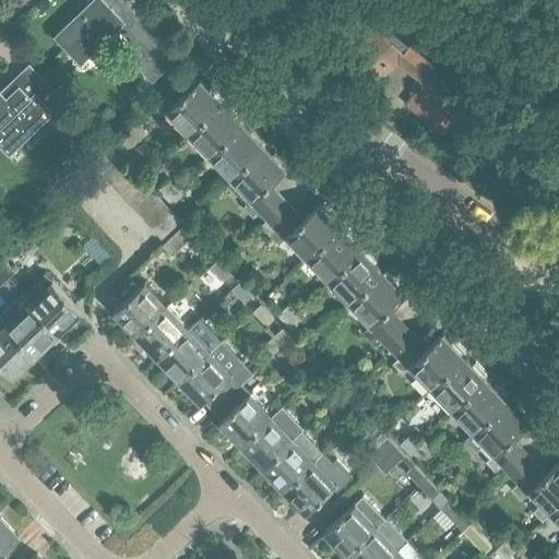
[(90,0),(54,35),(80,62),(117,27),(142,52),(132,61),(140,70),(141,69),(153,82),(178,58),(166,45),(167,44),(125,0),(90,0)]
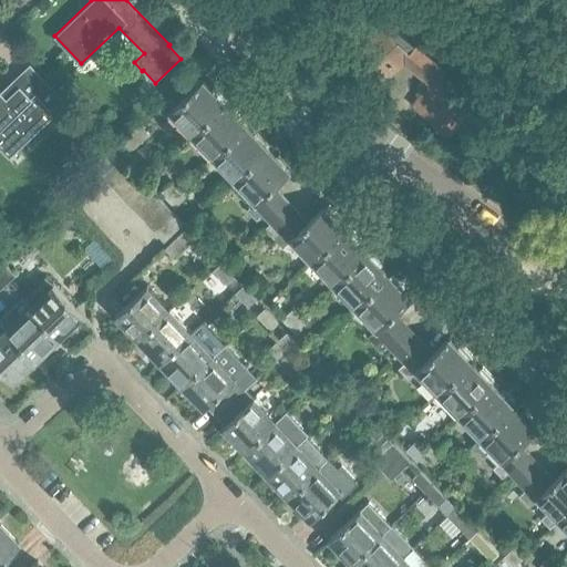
[(439,78),(445,71),(415,45),(409,53),(382,26),(342,62),(372,94),(388,80),(383,74),(398,61),(426,85),(410,104),(447,136),(473,106),(439,78)]
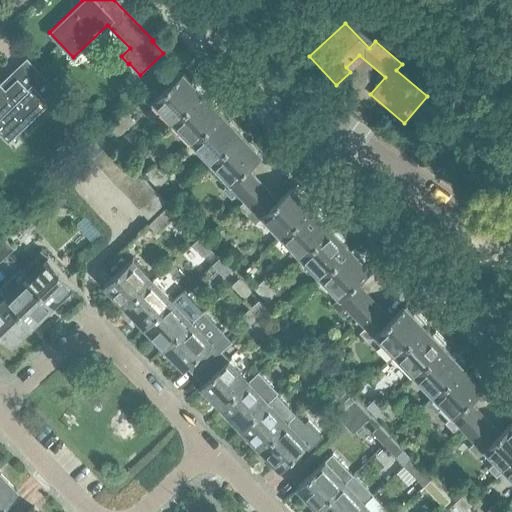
[(0,130),(9,140),(49,101),(59,92),(27,58),(12,73),(17,78),(7,88),(0,80),(0,130)]
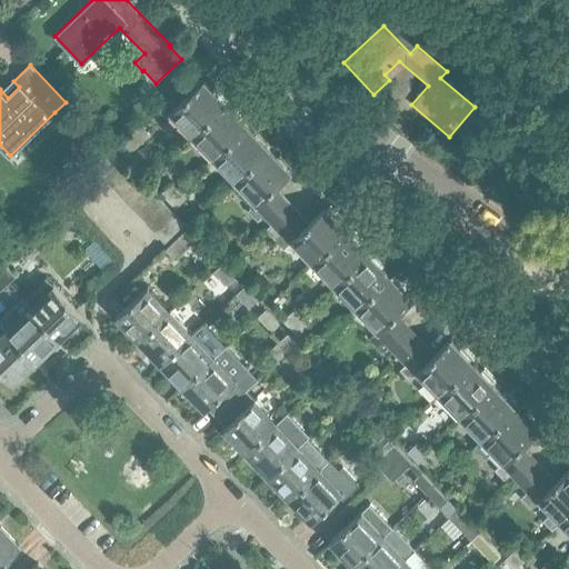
[(193,133),(225,103),(203,80),(171,110),(193,133)]
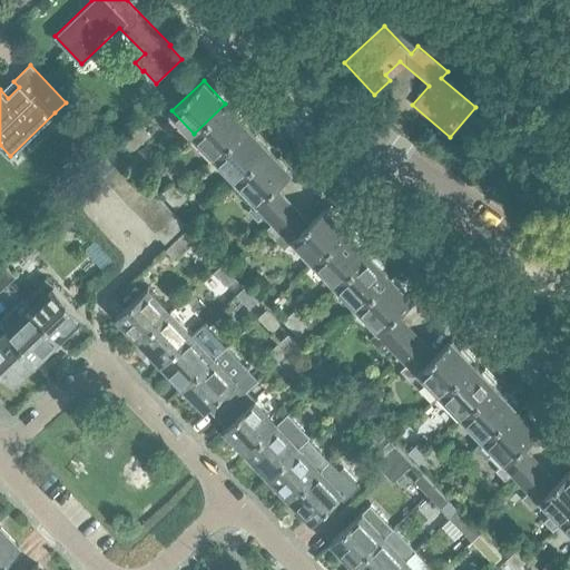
[(225,104),(194,134),(215,156),(247,126),(225,104)]
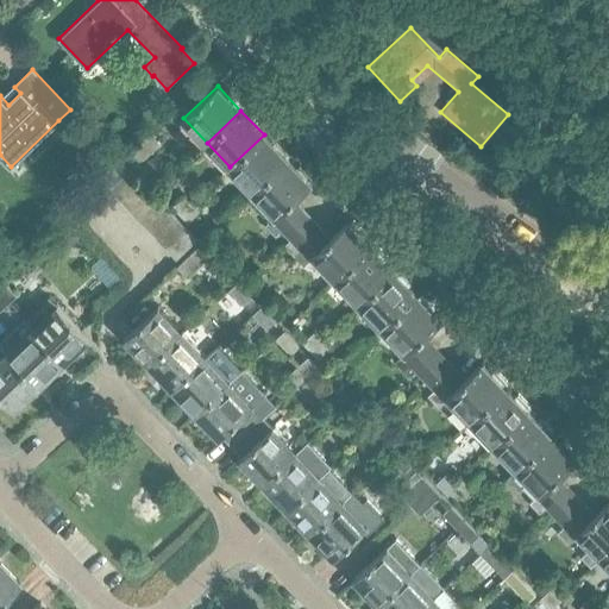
[(150,132),(125,155),(136,167),(159,143),(150,132)]
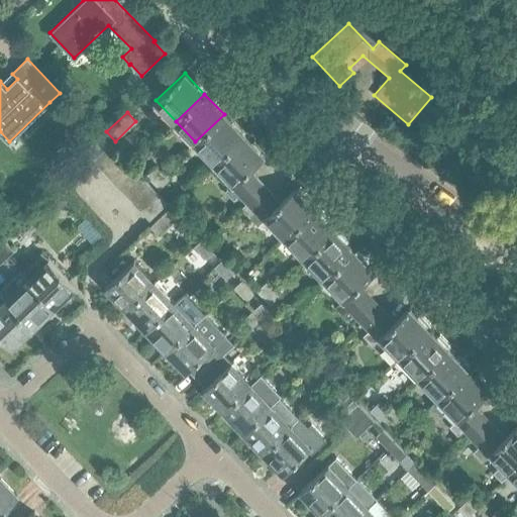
[(224,114),(195,141),(215,163),(243,135),(224,114)]
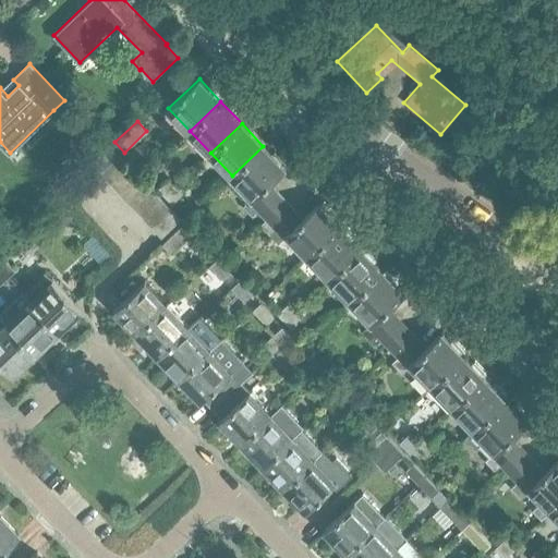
[(97,133),(84,145),(95,157),(108,145),(97,133)]
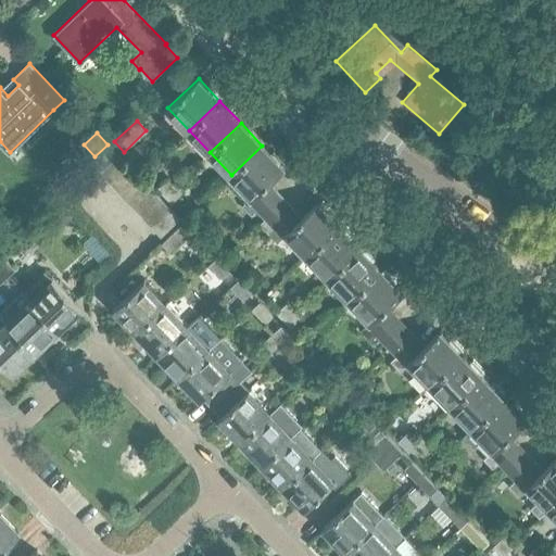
[(101,173),(119,155),(110,146),(91,163),(101,173)]
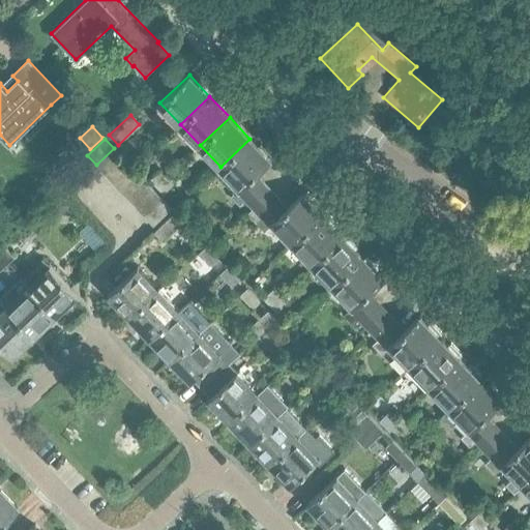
[(270,159),(249,139),(221,167),(240,187),(231,196),(239,204),(244,200),(253,209),(271,190),(256,173),(270,159)]
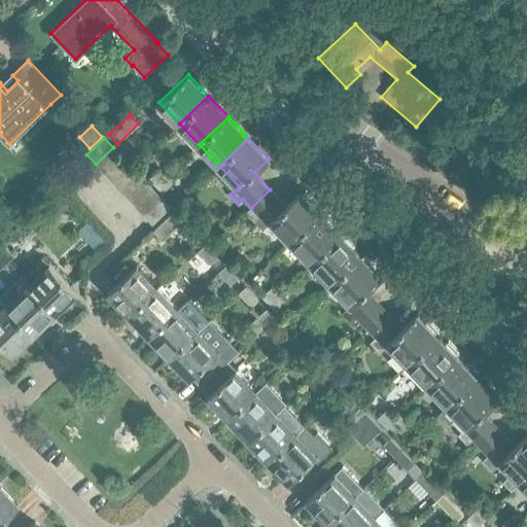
[(121,155),(113,147),(96,164),(104,173),(121,155)]
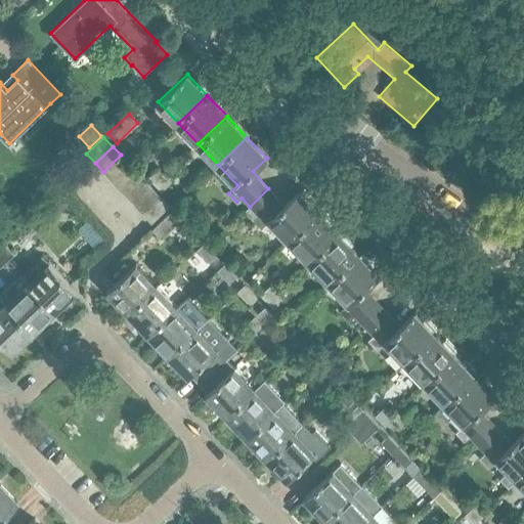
[(121,155),(103,172),(112,180),(129,164),(121,155)]
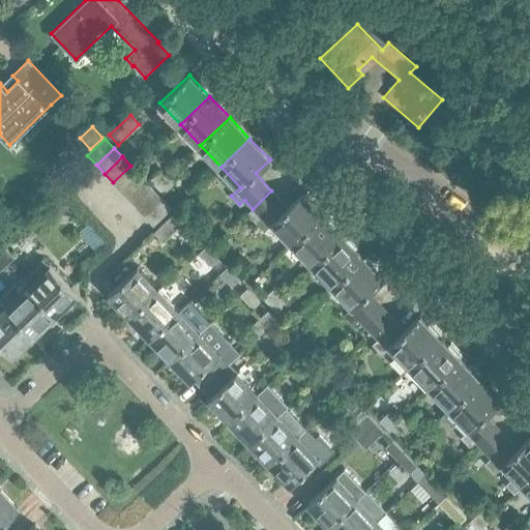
[(130,166),(113,182),(121,192),(139,174),(130,166)]
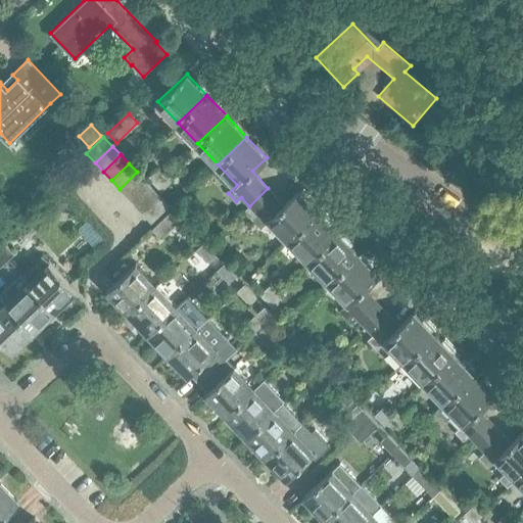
[(155,184),(164,175),(158,168),(149,177),(155,184)]
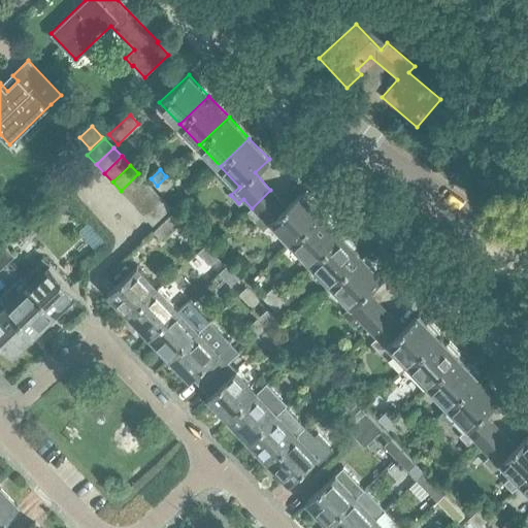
[(138,173),(121,191),(129,199),(146,183),(138,173)]
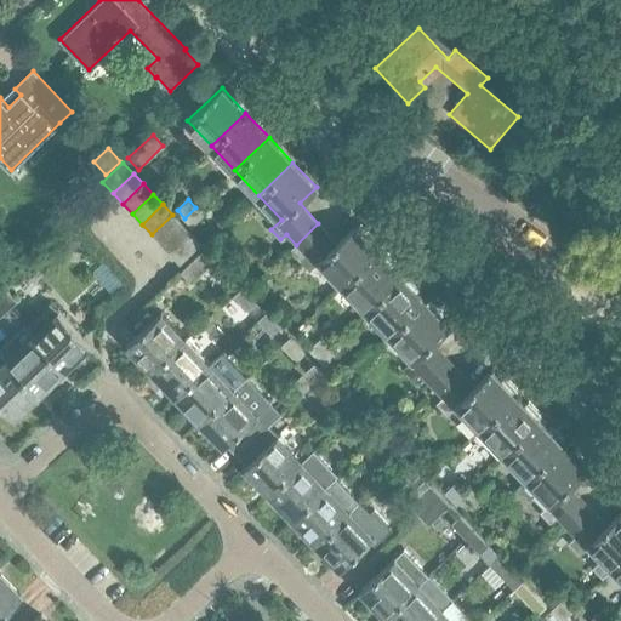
[(204,216),(195,208),(184,218),(192,226),(204,216)]
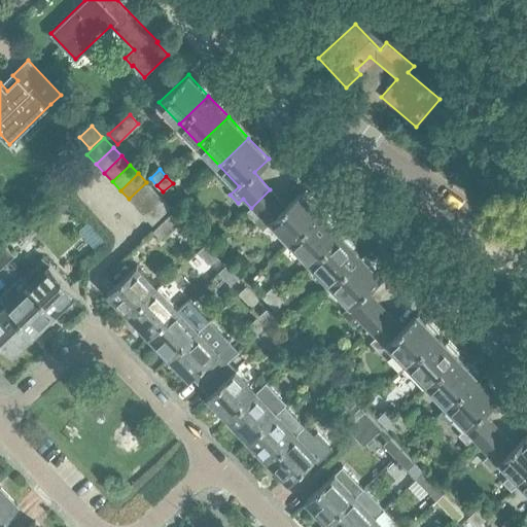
[(154,190),(146,182),(129,199),(137,207),(154,190)]
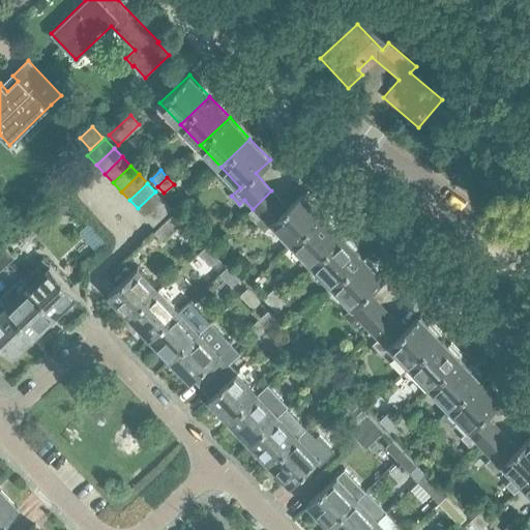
[(271,190),(253,209),(260,216),(256,222),(264,231),(273,223),(293,243),(323,214),(302,194),(288,207),(271,190)]
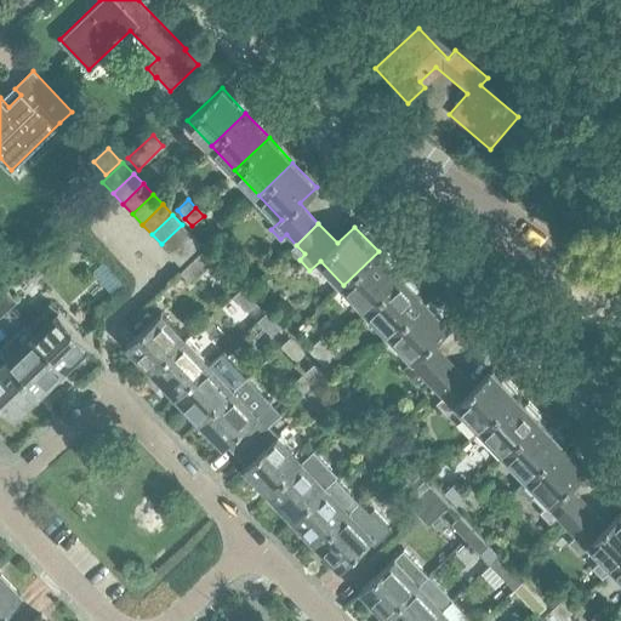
[(182,224),(161,244),(171,255),(192,234),(182,224)]
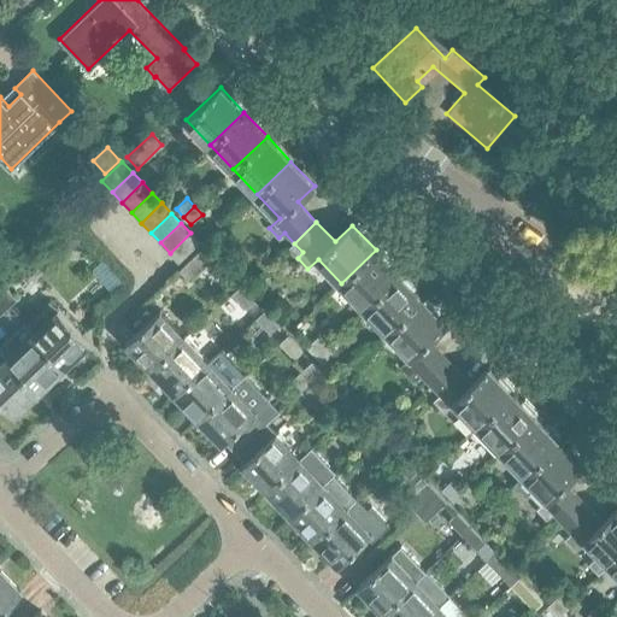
[(199,242),(191,233),(170,253),(178,262),(199,242)]
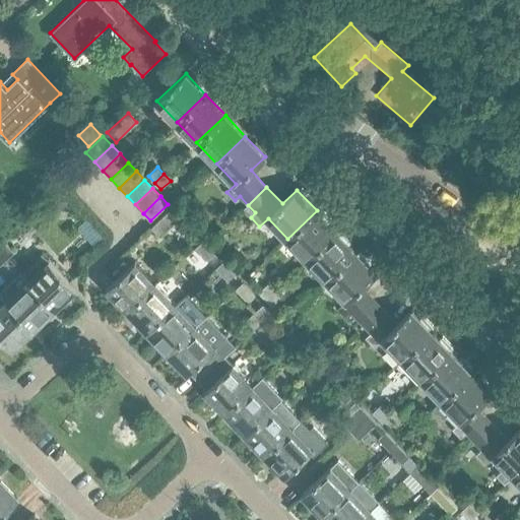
[(151,228),(159,237),(180,216),(172,208),(151,228)]
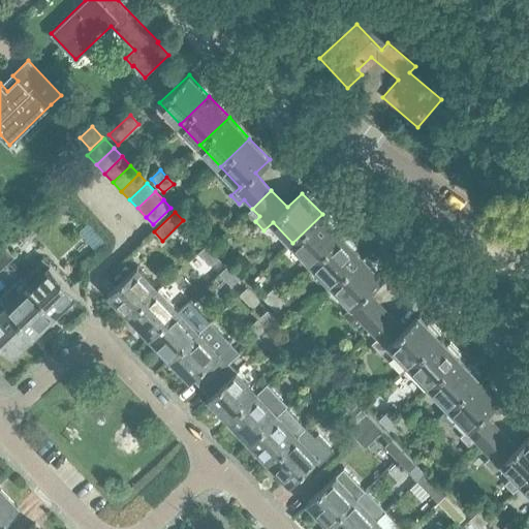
[(342,236),(322,214),(292,243),(312,263),(342,236)]
